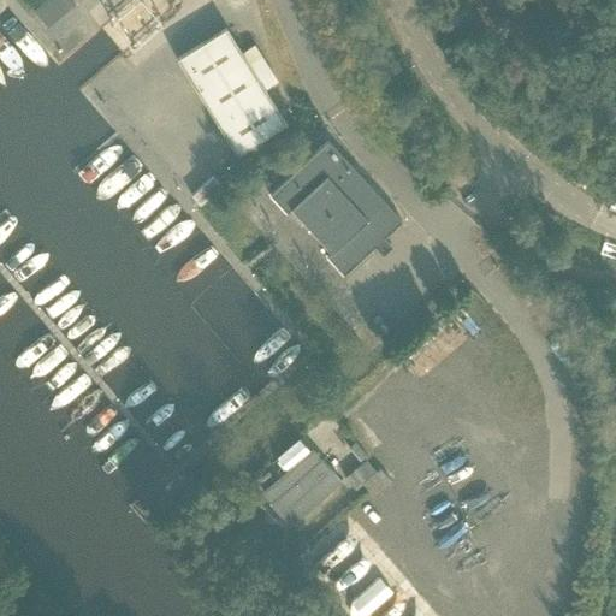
[(48,0),(34,12),(35,13),(37,16),(42,22),(45,25),(47,28),(73,5),(72,1),(70,0),(48,0)]
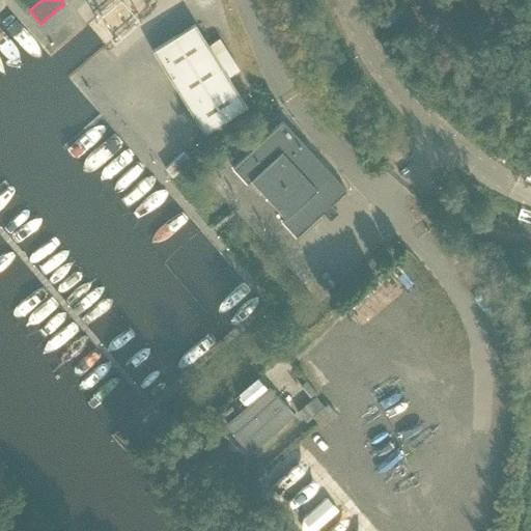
[(152,51),(203,134),(246,107),(194,25),(152,51)]
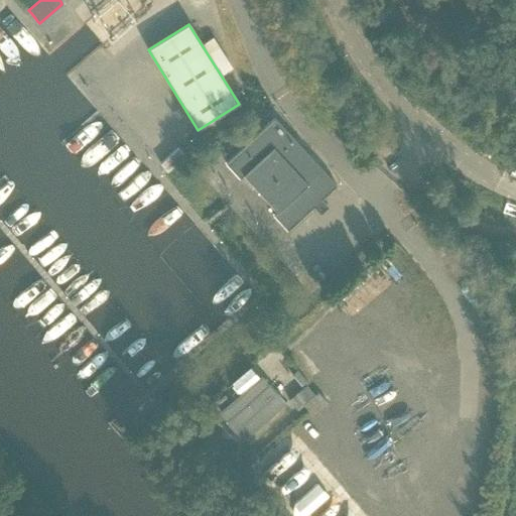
[(336,185),(279,124),(274,118),(225,163),(239,178),(243,175),(276,212),(273,215),(287,230),(336,185)]
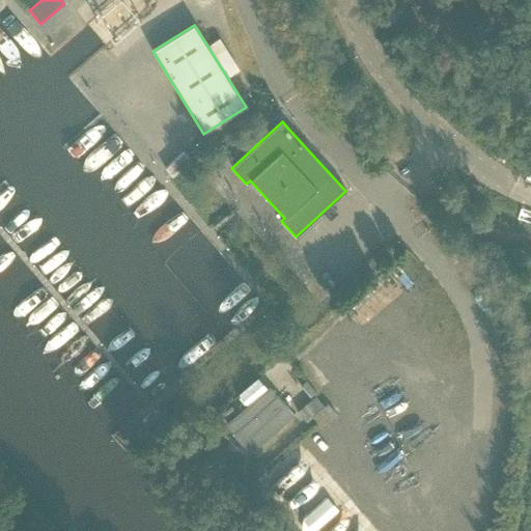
[(233,432),(250,451),(291,416),(275,397),(233,432)]
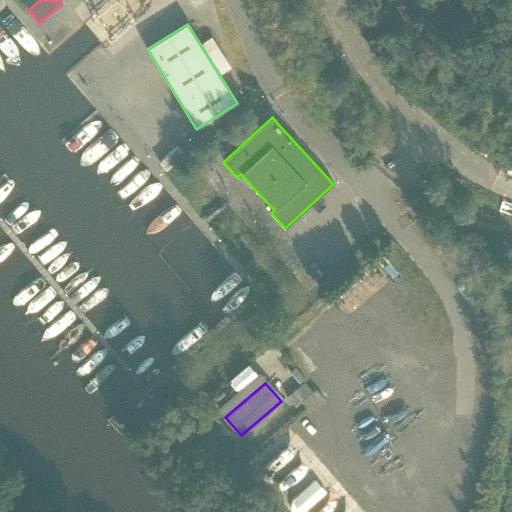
[(288,398),(294,406),(311,391),(305,383),(288,398)]
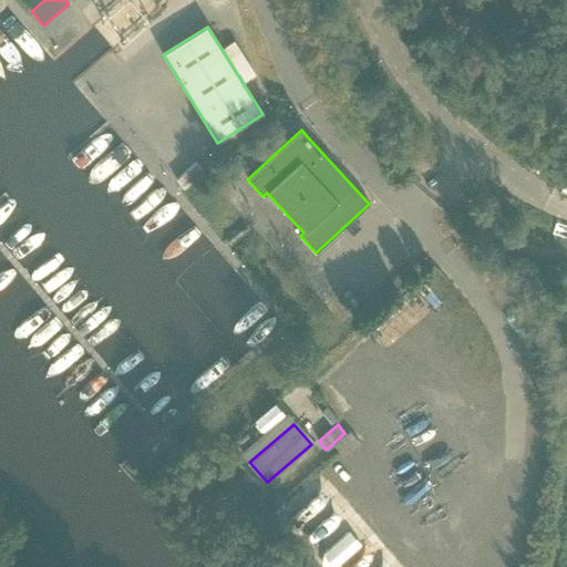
[(333,445),(344,457),(360,444),(349,432),(333,445)]
